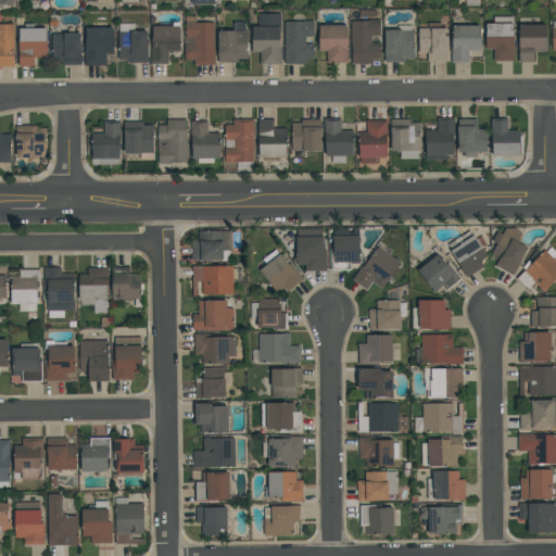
[(257,13),(280,13),(280,30),(280,49),(280,64),(260,64),(260,52),(251,52),(251,40),(252,40),(252,27),(257,27),(257,13)]
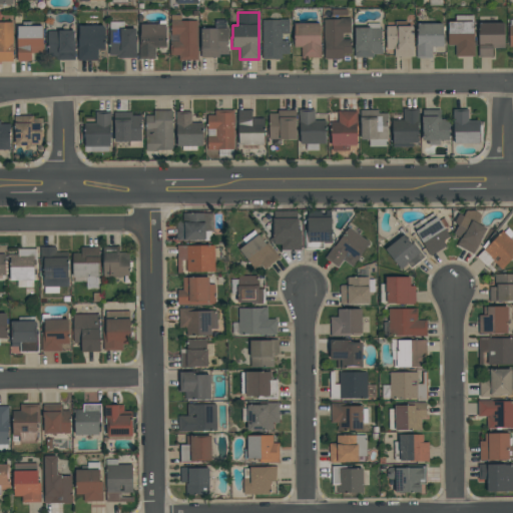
[(197,20),(197,60),(178,60),(178,55),(169,55),(169,44),(170,44),(170,14),(180,14),(180,20),(197,20)]
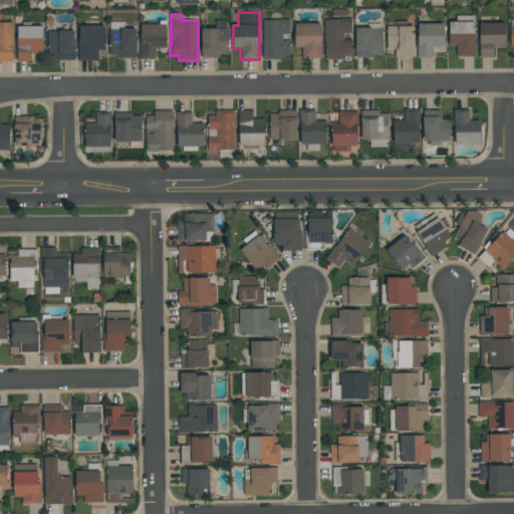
[(476,56),(456,56),(456,45),(449,45),(449,33),(449,22),(456,22),(456,15),(474,15),(474,33),(475,33),(475,42),(476,42),(476,56)]
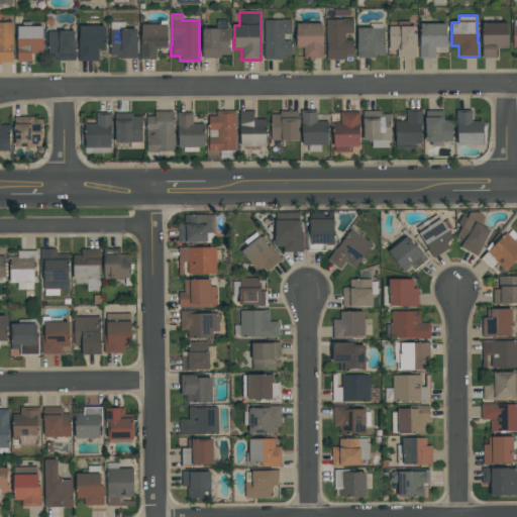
[(326,18),(342,18),(353,18),(353,33),(345,33),(345,39),(354,39),(354,54),(345,54),(345,59),(327,59),(327,43),(326,43),(326,18)]
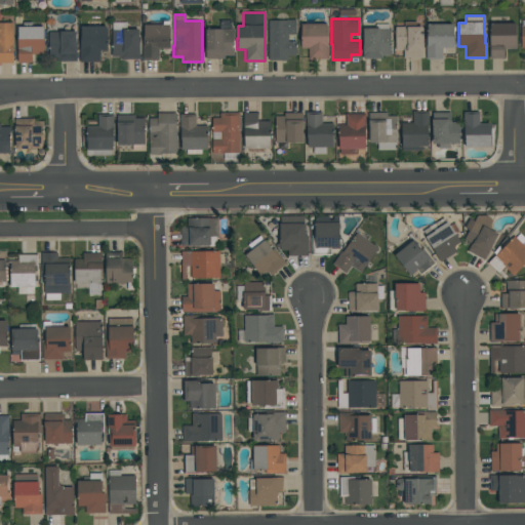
[(295,19),(295,35),(288,35),(288,41),(295,41),(296,55),(288,55),(288,61),(269,61),(269,21),(286,21),(286,19),(295,19)]
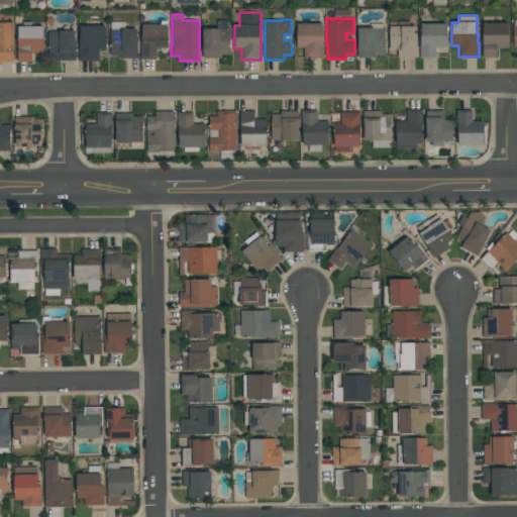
[(229,28),(229,50),(230,50),(230,55),(221,55),(221,58),(203,58),(203,28),(217,28),(217,20),(228,20),(228,28),(229,28)]
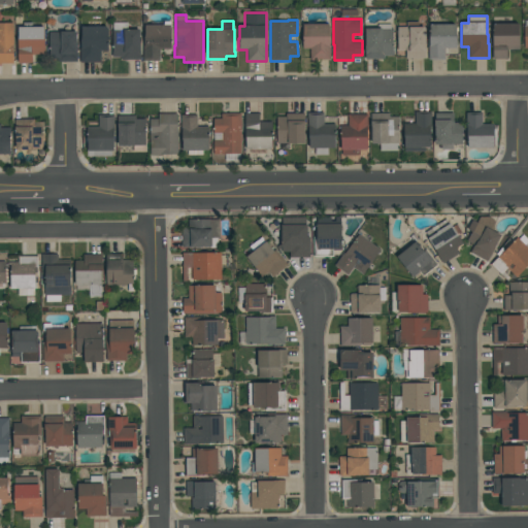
[(425,27),(425,59),(405,59),(405,51),(397,51),(397,27),(406,27),(406,22),(419,22),(419,27),(425,27)]
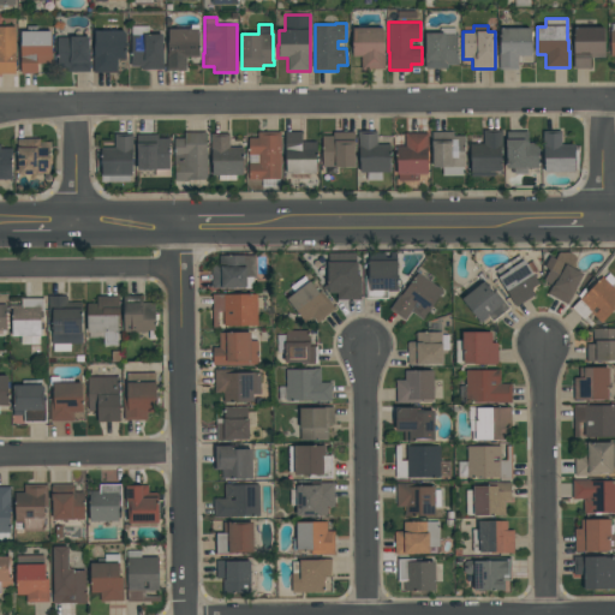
[(0,27),(16,27),(16,52),(15,52),(15,75),(0,75),(0,27)]
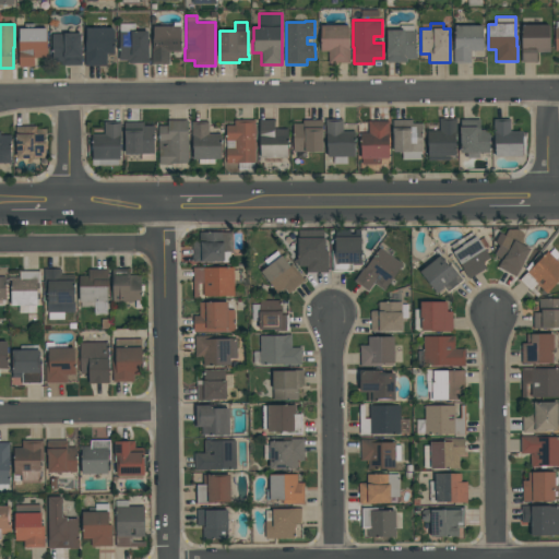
[(119,60),(119,32),(120,32),(120,24),(134,24),(134,31),(147,31),(149,63),(129,63),(129,60),(119,60)]
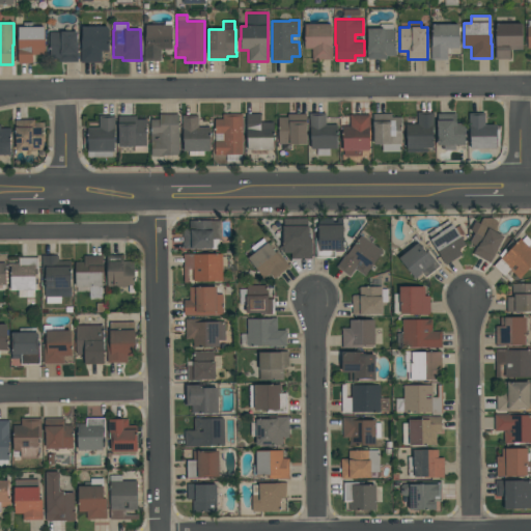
[(523,23),(523,50),(510,50),(510,59),(495,59),(495,23),(523,23)]
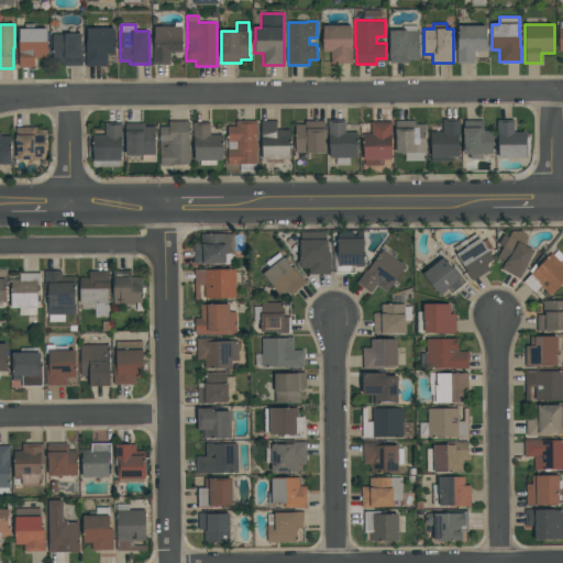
[(322,52),(322,25),(351,25),(351,39),(352,39),(352,64),(330,64),(330,52),(322,52)]
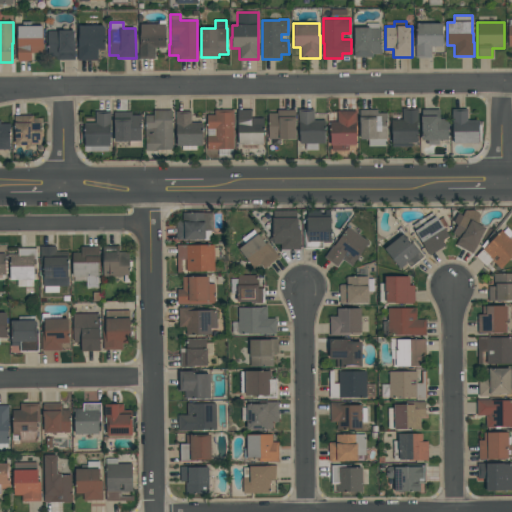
[(354,57),(354,27),(366,27),(366,23),(379,23),(379,28),(381,28),(381,54),(373,54),(373,57),(354,57)]
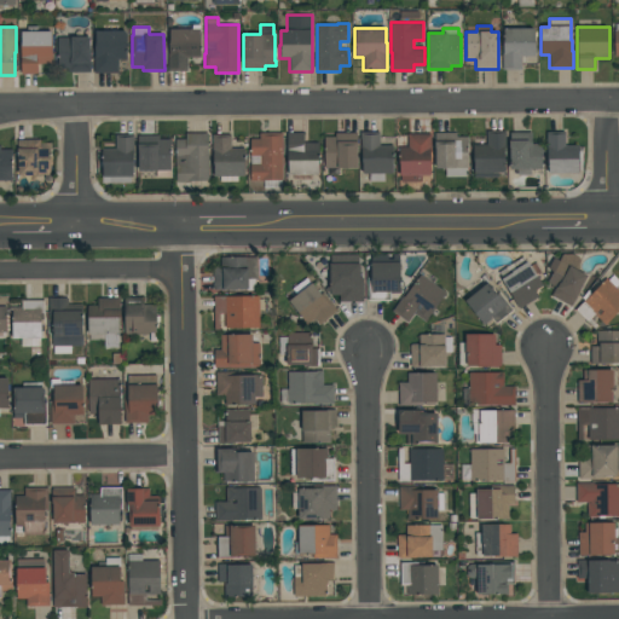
[(534,56),(522,56),(522,70),(502,70),(502,53),(503,53),(503,42),(504,42),(504,28),(533,28),(533,42),(534,42),(534,56)]
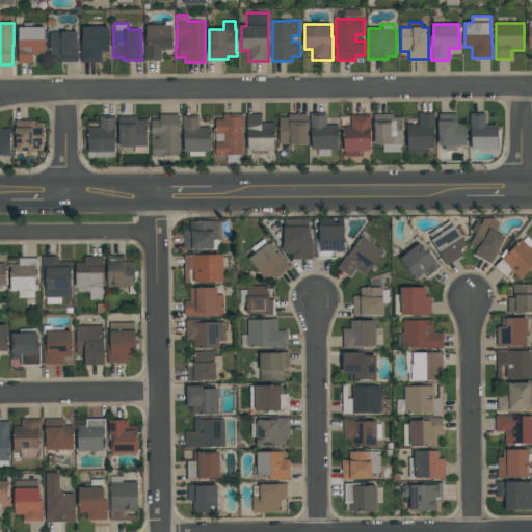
[(171,25),(171,37),(173,37),(173,50),(160,50),(160,60),(144,60),(144,44),(144,37),(145,37),(145,25),(171,25)]
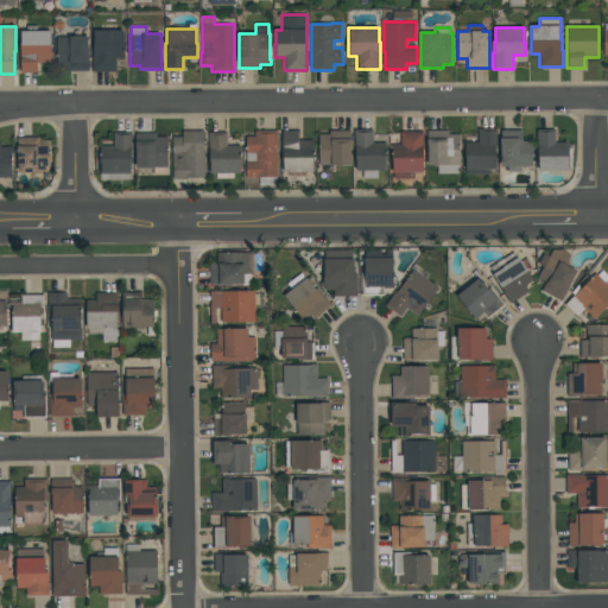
[(115,58),(115,71),(92,73),(92,55),(93,55),(93,45),(94,45),(94,30),(124,30),(124,58),(115,58)]
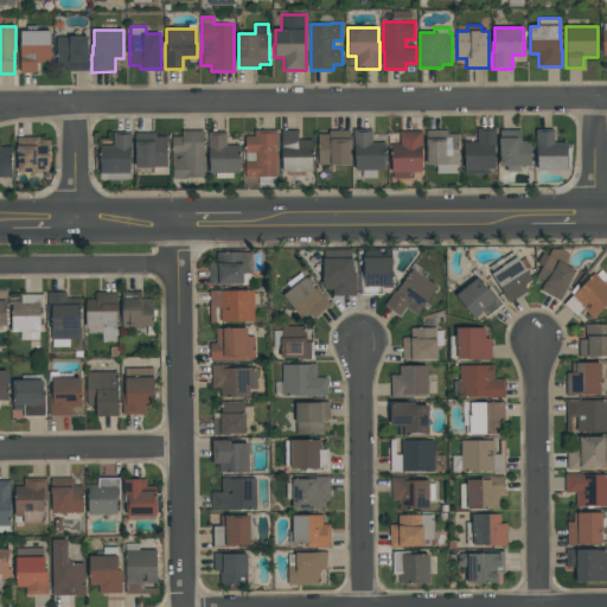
[(20,72),(20,45),(20,31),(50,31),(50,45),(51,45),(51,63),(37,63),(37,72),(20,72)]
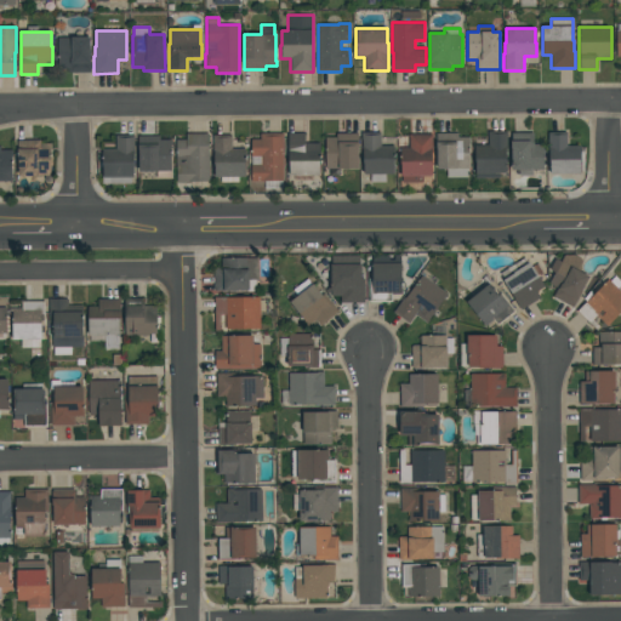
[(57,69),(57,36),(90,36),(90,72),(68,72),(68,69),(57,69)]
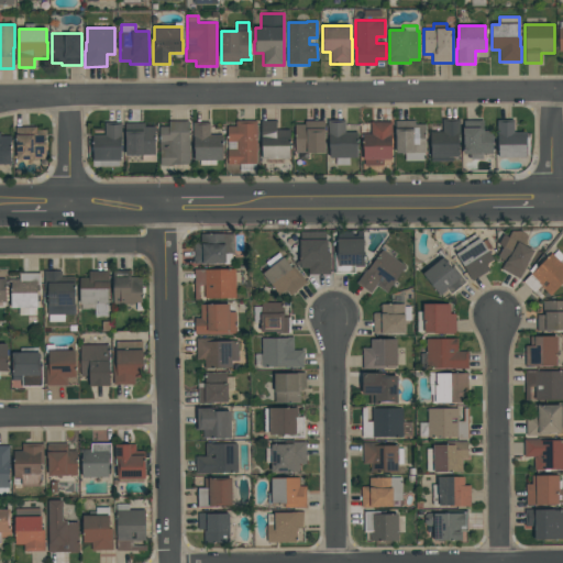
[(460,119),(460,134),(459,134),(459,157),(453,157),(453,162),(431,162),(431,148),(430,148),(430,131),(442,131),(442,119),(460,119)]
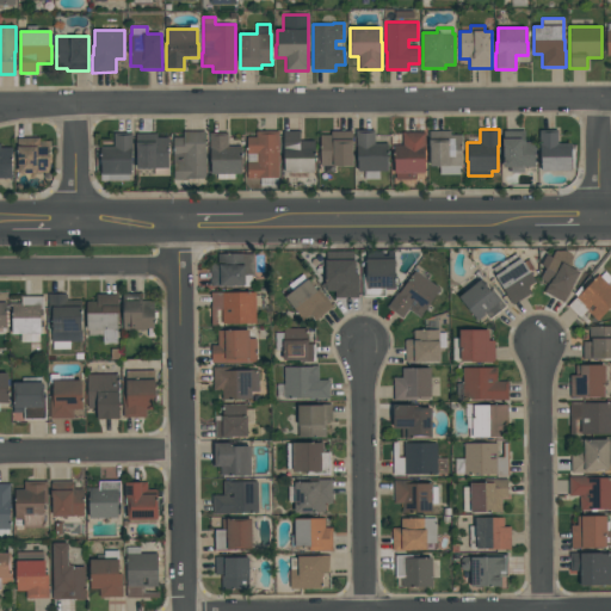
[(557,129),(557,143),(571,143),(571,170),(541,170),(541,160),(539,160),(539,146),(538,146),(538,129),(557,129)]
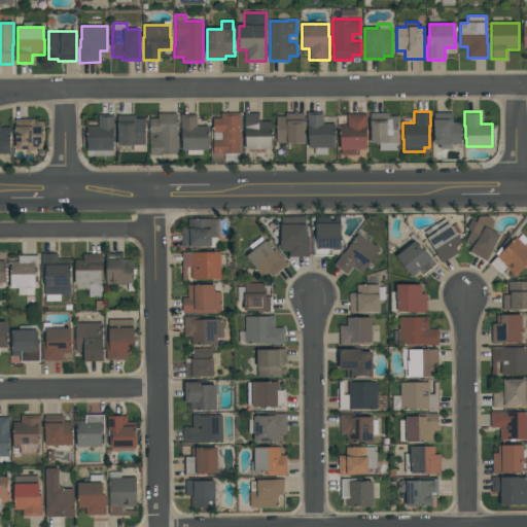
[(258,112),(258,120),(271,120),(271,149),(245,149),(245,128),(244,128),(244,112),(258,112)]
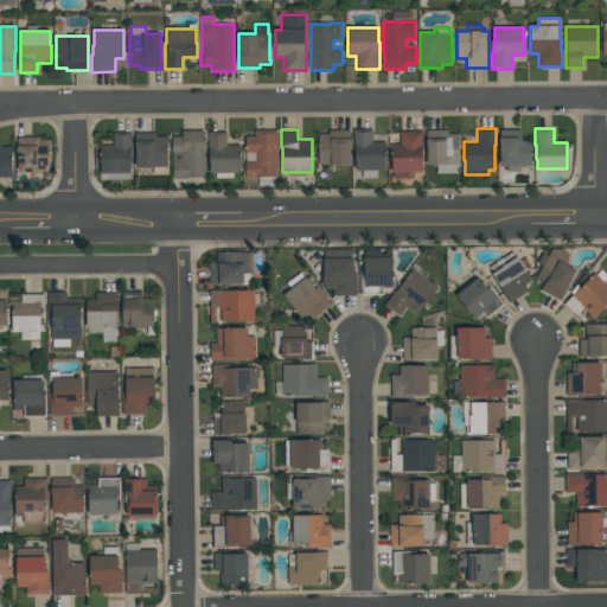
[(318,165),(318,134),(328,134),(328,133),(328,129),(350,129),(350,165),(318,165)]
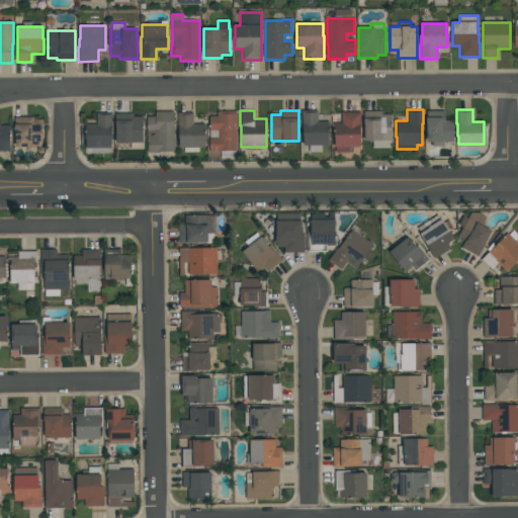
[(318,110),(318,120),(329,120),(329,145),(322,145),(322,152),(309,152),(309,145),(304,145),(304,138),(301,138),(301,116),(300,116),(300,110),(318,110)]
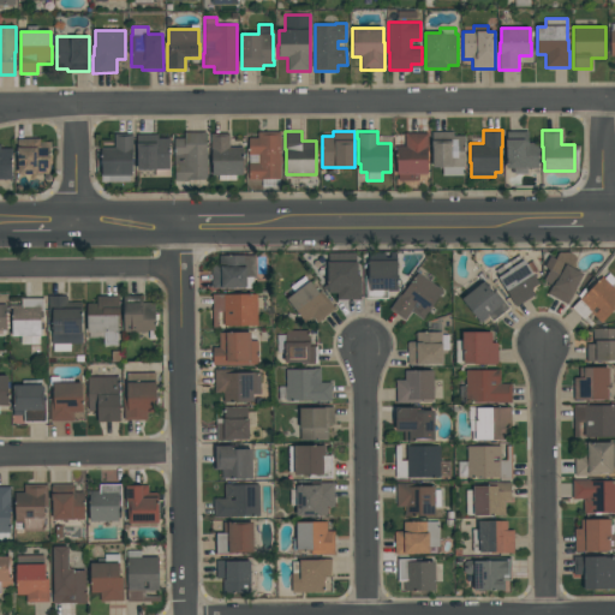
[(529,131),(529,143),(538,143),(538,168),(527,168),(527,174),(514,174),(514,168),(506,168),(506,147),(506,139),(507,139),(507,131),(529,131)]
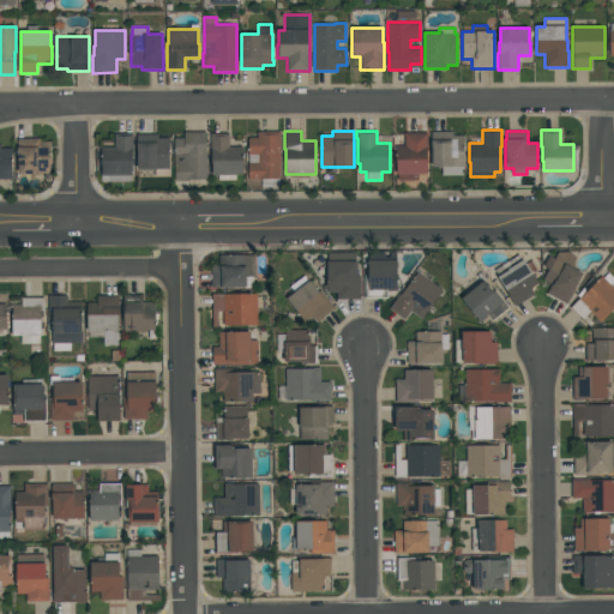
[(206,132),(206,152),(208,152),(208,180),(188,180),(174,180),(174,167),(174,138),(184,138),(184,132),(206,132)]
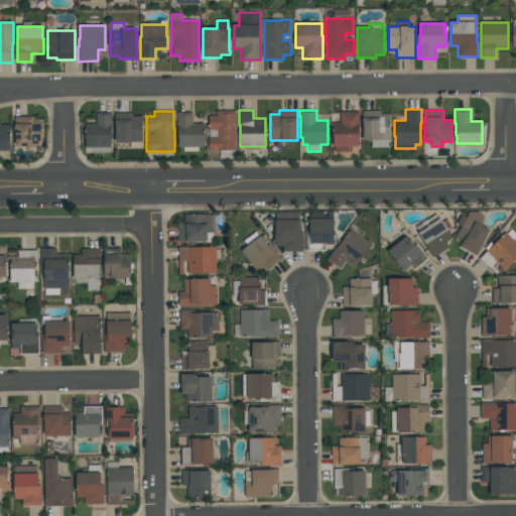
[(236,111),(236,150),(234,150),(234,158),(220,158),(220,150),(219,150),(219,151),(209,151),(209,116),(216,116),(216,111),(236,111)]
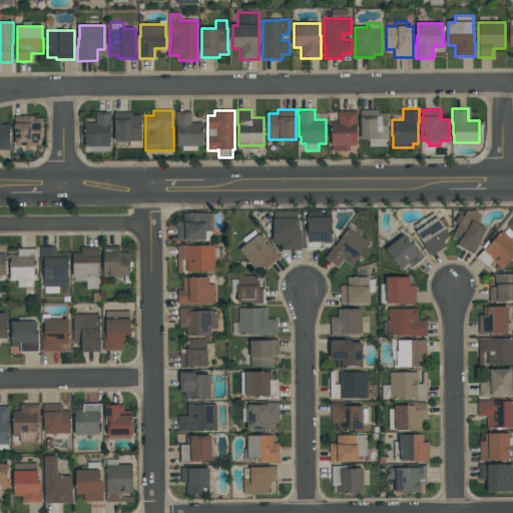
[(331,122),(338,122),(338,110),(357,110),(357,122),(356,122),(356,145),(349,145),(349,150),(332,150),(332,145),(331,145),(331,122)]
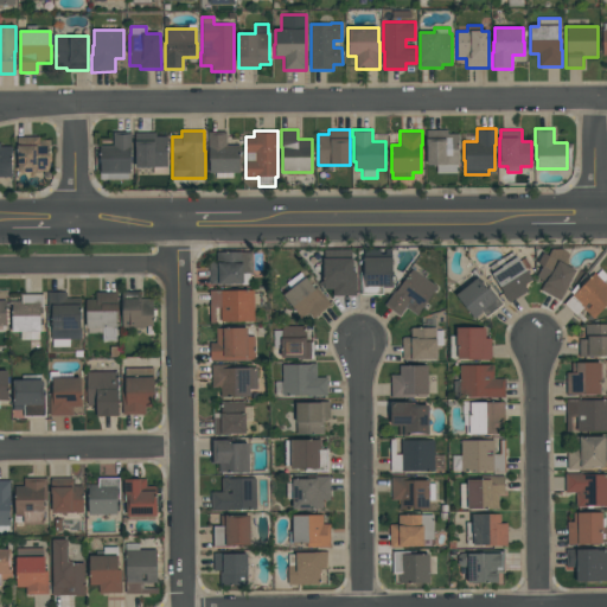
[(457,173),(436,173),(436,165),(427,165),(427,146),(426,146),(426,131),(447,131),(447,134),(458,134),(458,165),(457,165),(457,173)]
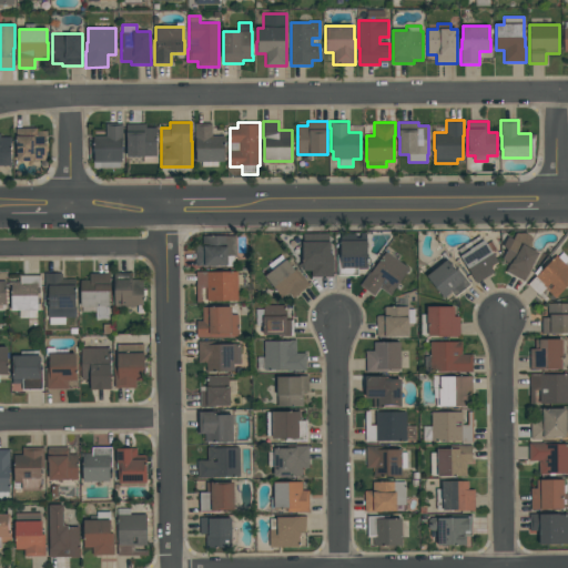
[(93,168),(93,137),(105,137),(105,123),(123,123),(123,129),(122,129),(122,142),(122,162),(120,162),(120,168),(93,168)]
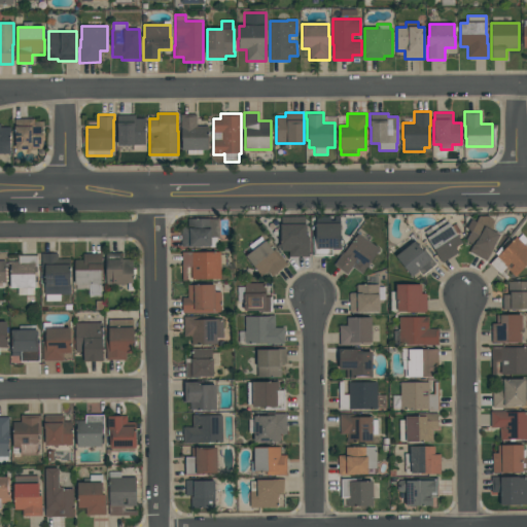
[(181,150),(181,120),(180,120),(180,114),(197,114),(197,126),(208,126),(208,150),(202,150),(202,154),(186,154),(186,150),(181,150)]
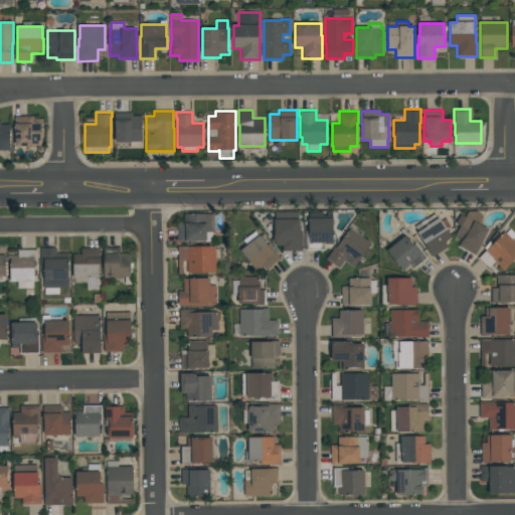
[(114,113),(133,113),(133,116),(141,116),(141,142),(141,148),(130,148),(130,142),(115,142),(115,130),(114,130),(114,113)]
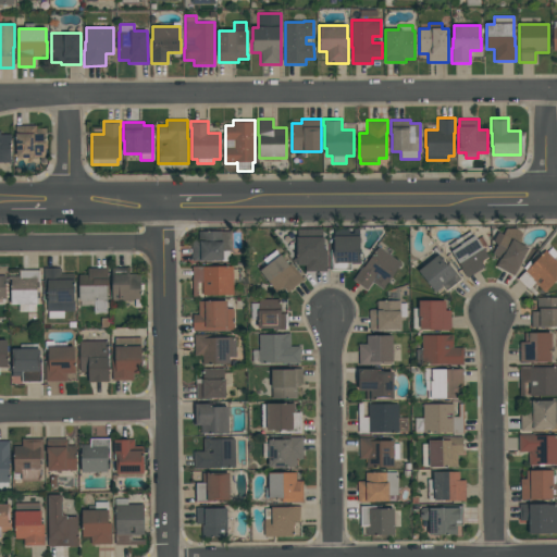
[(15,125),(36,125),(36,128),(46,128),(46,134),(45,134),(45,158),(34,158),(16,158),(16,147),(15,147),(15,125)]
